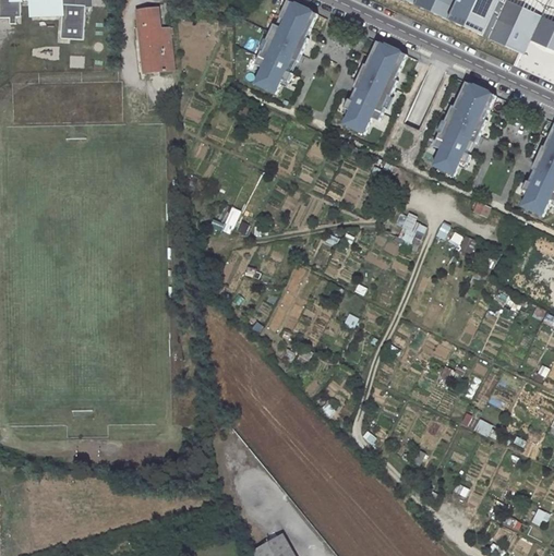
[(0,15),(7,15),(7,21),(13,21),(13,14),(17,14),(17,0),(26,0),(27,13),(59,12),(58,36),(80,37),(82,4),(82,0),(0,0),(0,15)]
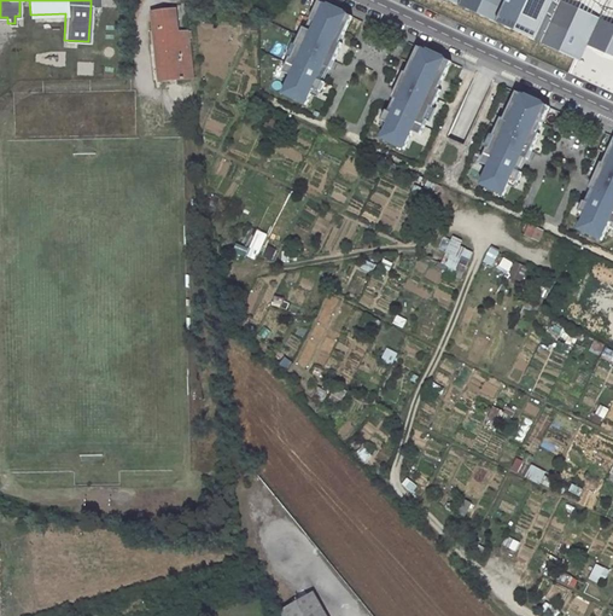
[(337,40),(349,15),(342,11),(342,9),(325,1),(325,3),(319,0),(316,0),(308,18),(314,21),(309,29),(302,25),(293,42),(295,44),(290,56),(287,56),(281,70),(289,74),(280,92),(303,103),(310,86),(316,89),(321,80),(315,77),(321,64),(327,67),(339,41),(337,40)]
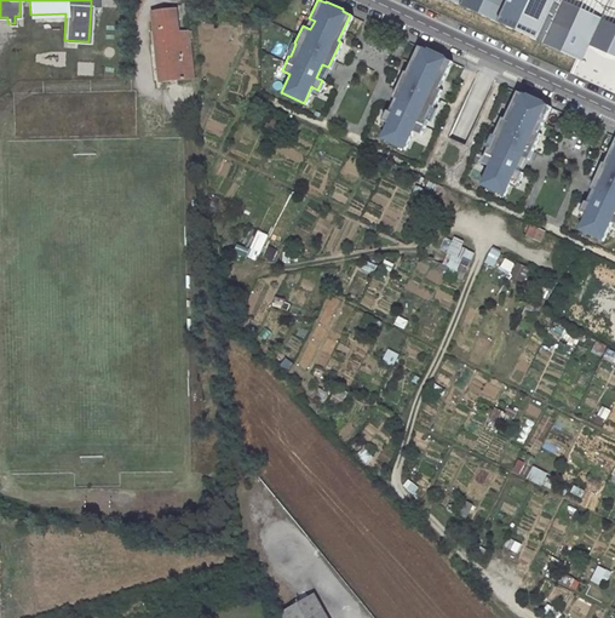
[(450,0),(461,5),(499,22),(540,41),(579,59),(587,41),(614,53),(614,24),(598,17),(559,0),(450,0)]
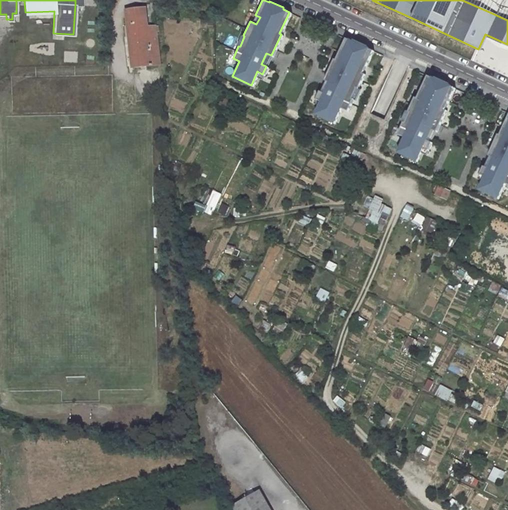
[(143,6),(122,8),(127,65),(154,63),(152,33),(154,33),(153,30),(152,30),(151,24),(144,25),(143,6)]
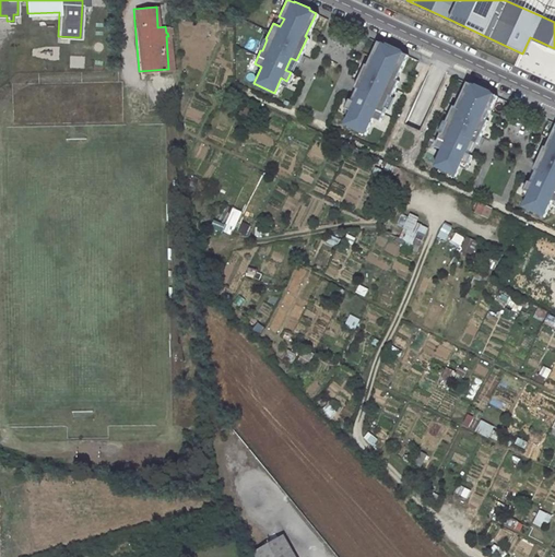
[(382,44),(376,40),(365,64),(363,63),(353,86),(358,89),(353,101),(347,98),(343,107),(349,109),(342,123),(363,133),(370,116),(378,119),(384,107),(382,106),(388,94),(389,95),(397,80),(394,79),(389,76),(392,68),(398,71),(405,54),(398,50),(399,49),(384,42),(382,44)]
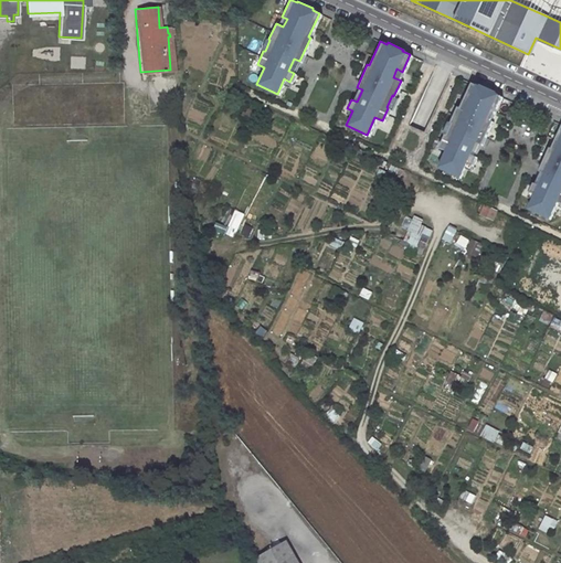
[(294,59),(288,71),(294,73),(299,61),(294,59)]
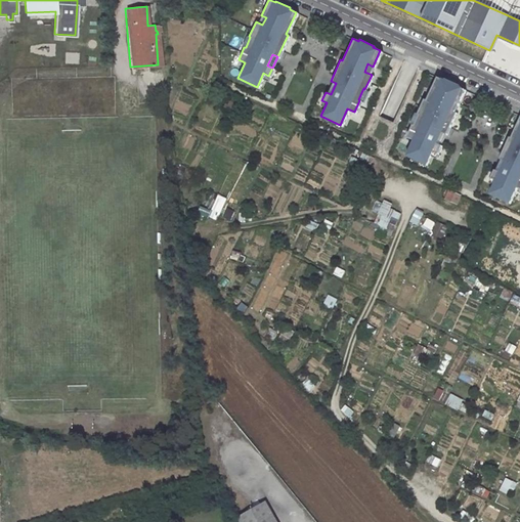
[(452,111),(463,89),(457,86),(457,84),(442,78),(442,79),(435,76),(428,91),(433,94),(429,101),(425,99),(423,98),(416,113),(418,114),(413,124),(410,124),(405,135),(413,139),(404,155),(424,164),(430,149),(436,153),(439,144),(434,142),(439,131),(444,133),(455,112),(452,111)]
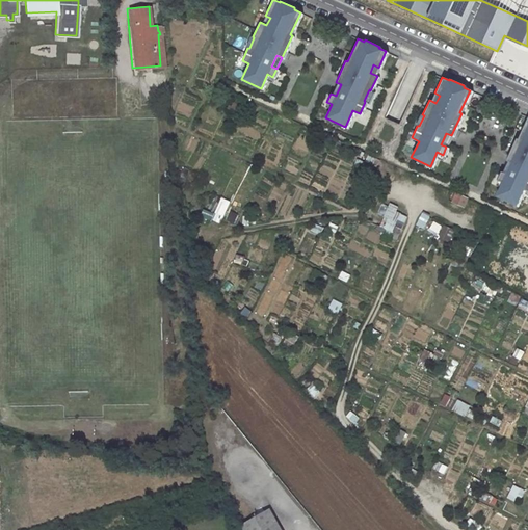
[(331,94),(336,96),(341,84),(336,82),(331,94)]
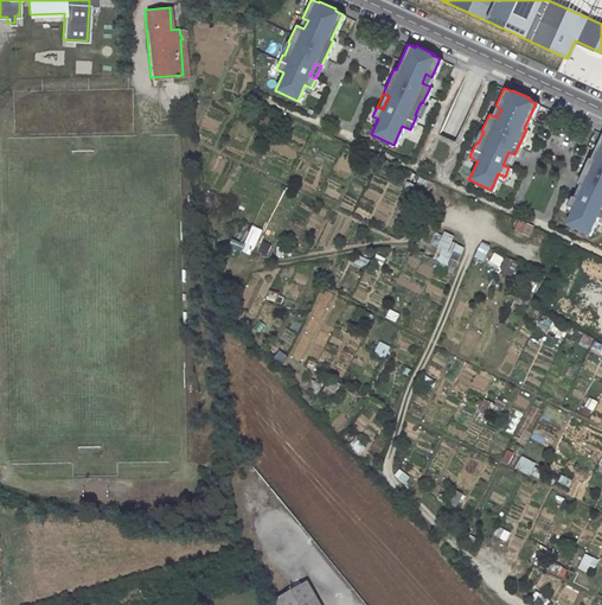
[(601,133),(589,158),(587,158),(576,183),(582,185),(576,198),(570,196),(565,204),(571,208),(564,223),(587,234),(595,215),(601,217),(601,133)]
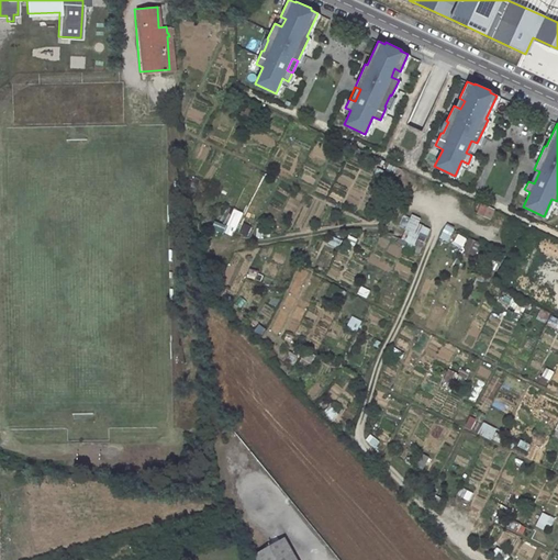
[(471,141),(466,153),(471,155),(477,143),(471,141)]
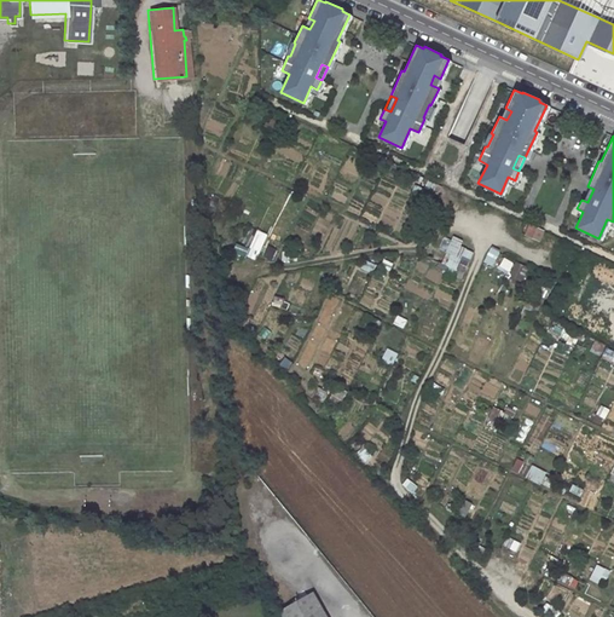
[(581,200),(588,202),(594,189),(588,186),(581,200)]
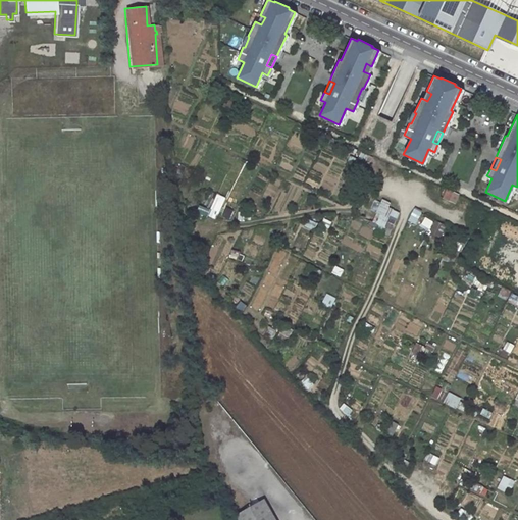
[(373,210),(369,221),(387,227),(394,209),(383,206),(384,201),(370,196),(366,208),(373,210)]
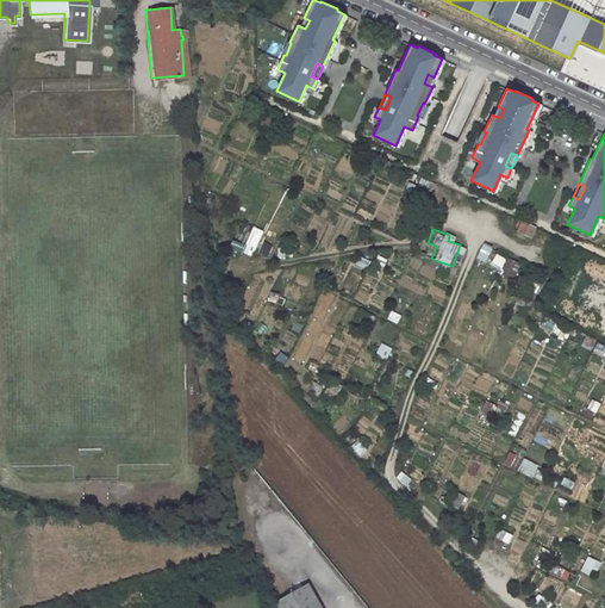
[(604,324),(604,275),(578,265),(561,306),(604,324)]
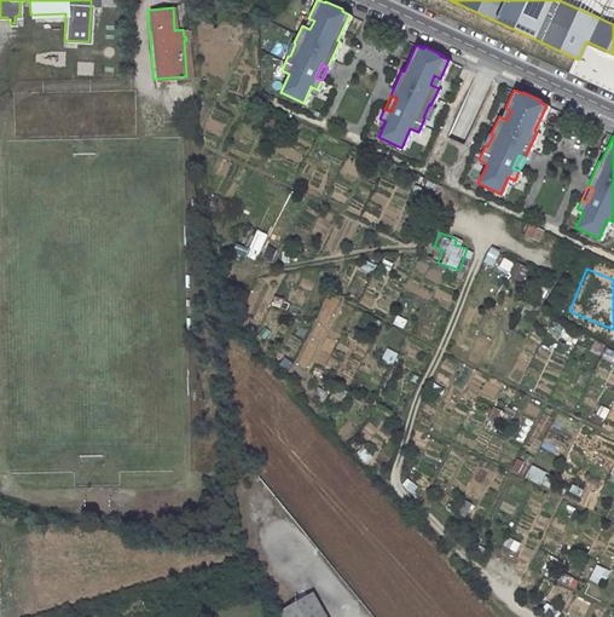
[(328,616),(313,589),(279,609),(284,616),(328,616)]
